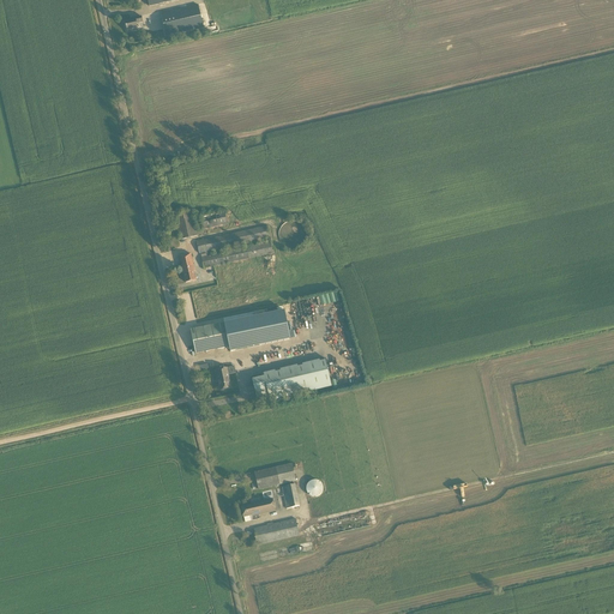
[(151,16),(156,38),(204,28),(198,5),(151,16)]
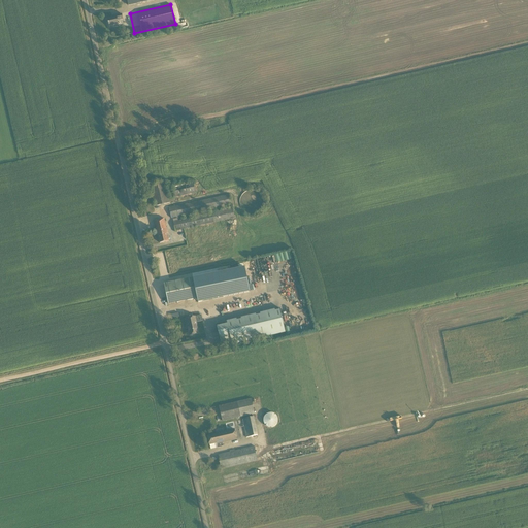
[(189,25),(207,23),(205,10),(187,13),(189,25)]
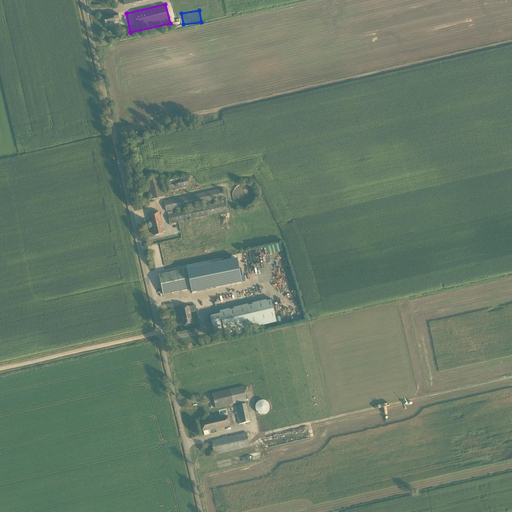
[(104,19),(106,26),(115,24),(114,20),(119,19),(118,14),(112,16),(112,17),(104,19)]
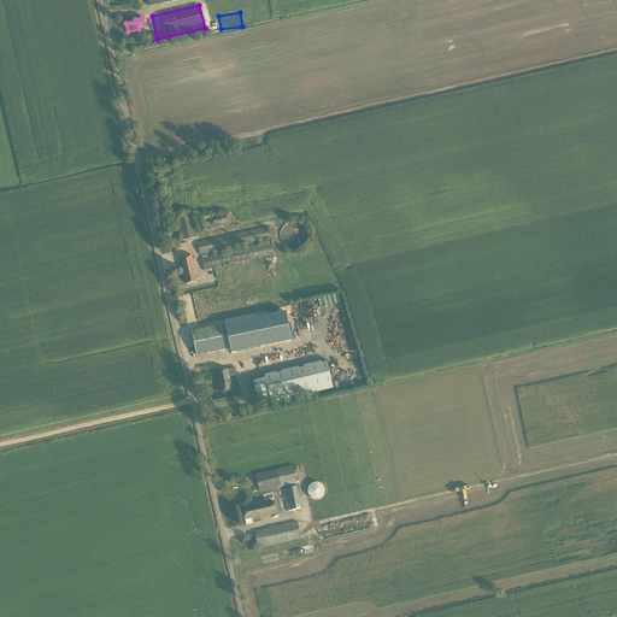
[(203,218),(205,231),(229,227),(225,213),(203,218)]
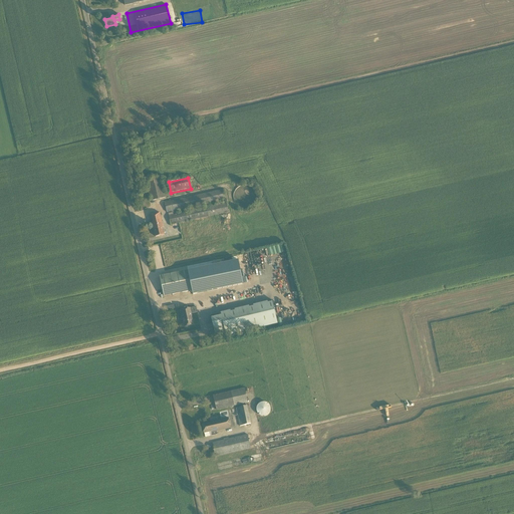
[(150,201),(166,198),(163,180),(151,182),(153,194),(149,195),(150,201)]
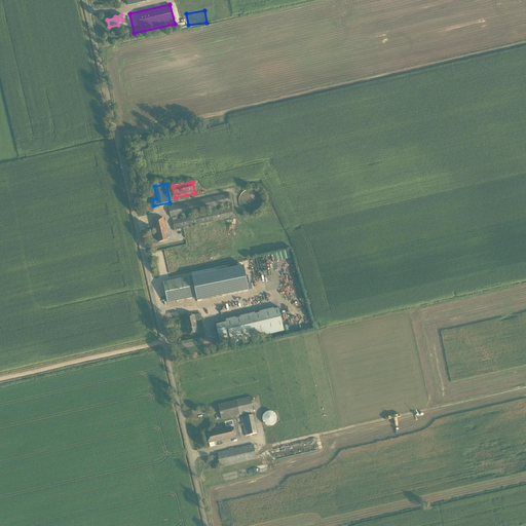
[(221,207),(222,211),(232,209),(229,194),(168,208),(171,218),(221,207)]
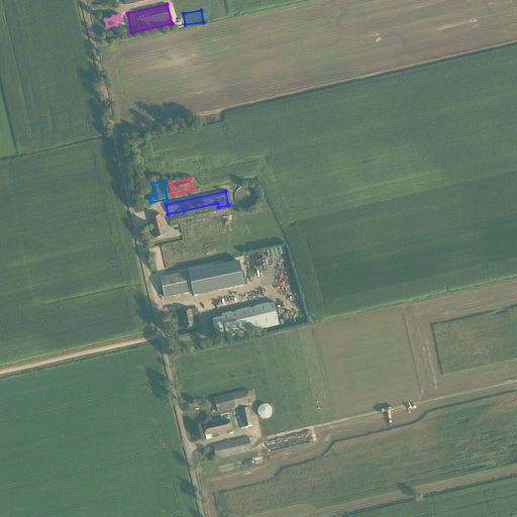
[(228,205),(218,207),(170,217),(172,226),(230,213),(228,205)]
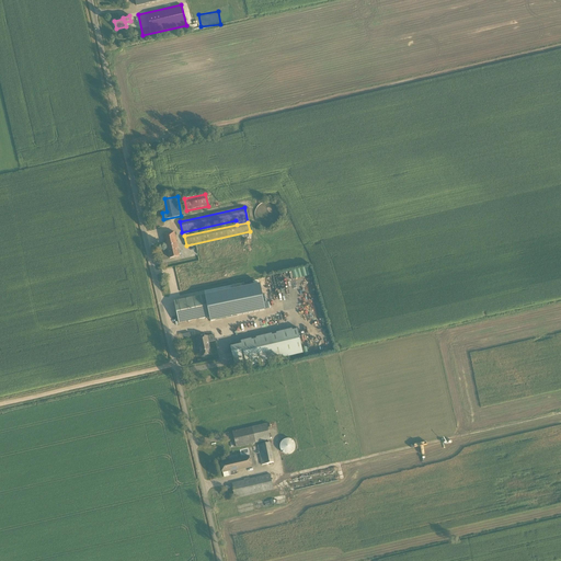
[(164,235),(170,259),(179,256),(178,249),(174,232),(164,235)]
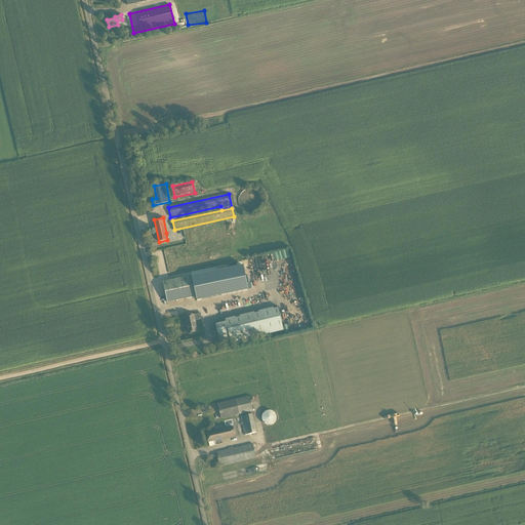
[(276,261),(291,258),(289,249),(274,253),(276,261)]
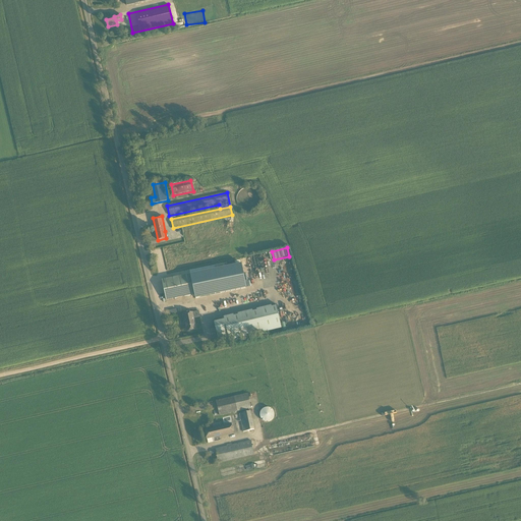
[(167,279),(162,280),(166,300),(194,294),(195,299),(246,288),(241,264),(178,277),(178,275),(167,277),(167,279)]
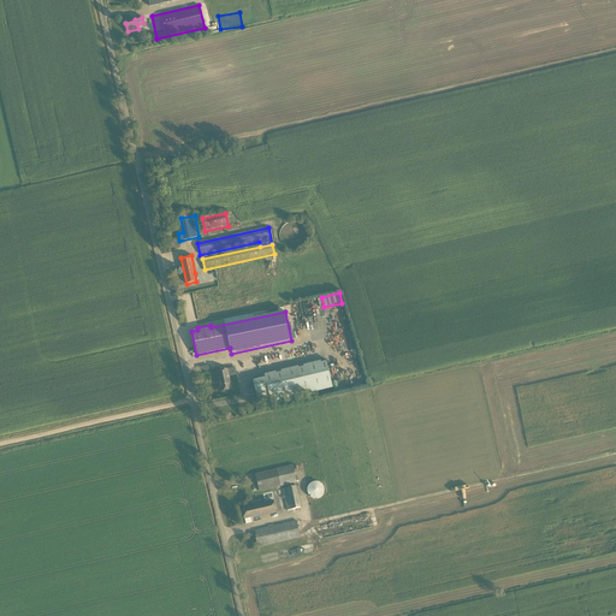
[(282,373),(276,374),(276,372),(265,375),(265,378),(253,381),(258,400),(270,397),(271,403),(332,389),(326,362),(321,363),(320,361),(303,366),(303,367),(298,368),(298,367),(282,371),(282,373)]
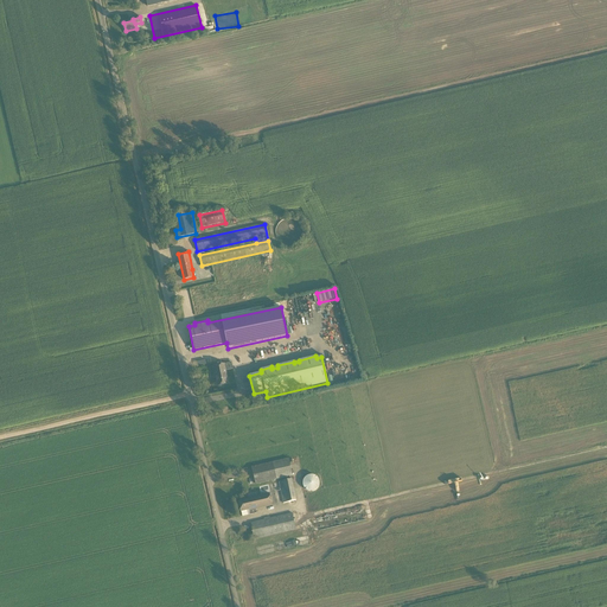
[(229,384),(224,364),(212,366),(215,378),(216,378),(218,387),(229,384)]
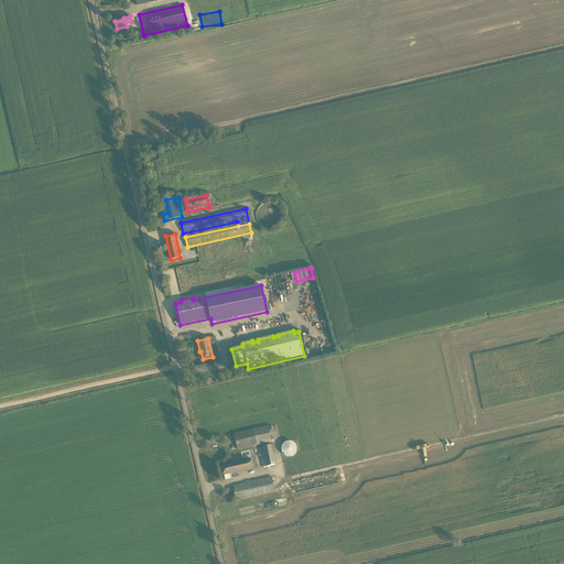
[(234,434),(235,441),(237,451),(272,442),(268,426),(234,434)]
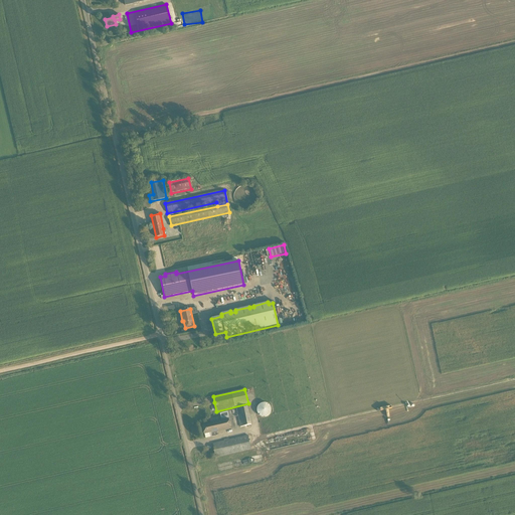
[(256,410),(256,411),(258,412),(258,413),(259,414),(259,415),(260,415),(260,416),(261,416),(262,417),(263,417),(264,417),(265,417),(266,417),(267,417),(267,416),(268,416),(269,416),(269,415),(270,415),(270,414),(271,413),(271,412),(271,411),(272,411),(272,410),(272,409),(271,409),(271,408),(271,407),(271,406),(270,406),(270,405),(269,404),(268,404),(267,403),(266,403),(265,403),(264,403),(263,403),(262,403),(261,404),(260,404),(259,405),(259,406),(258,406),(258,407),(258,408),(256,409),(256,410)]
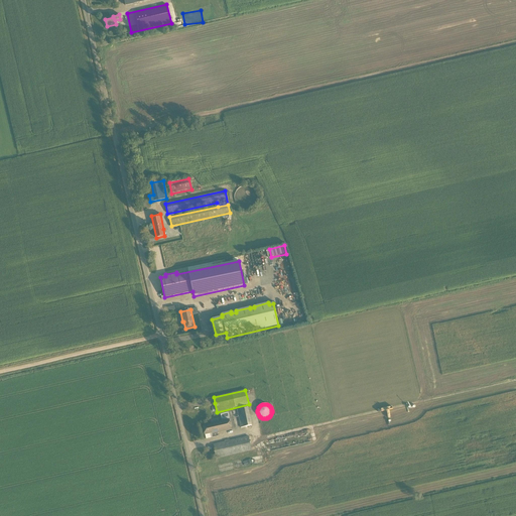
[(237,410),(241,428),(252,425),(248,407),(237,410)]
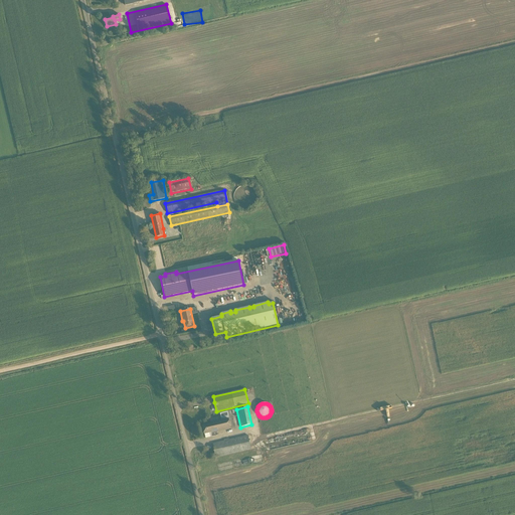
[(210,423),(202,425),(204,435),(211,433),(212,437),(217,436),(217,433),(231,430),(228,418),(214,421),(210,422),(210,423)]
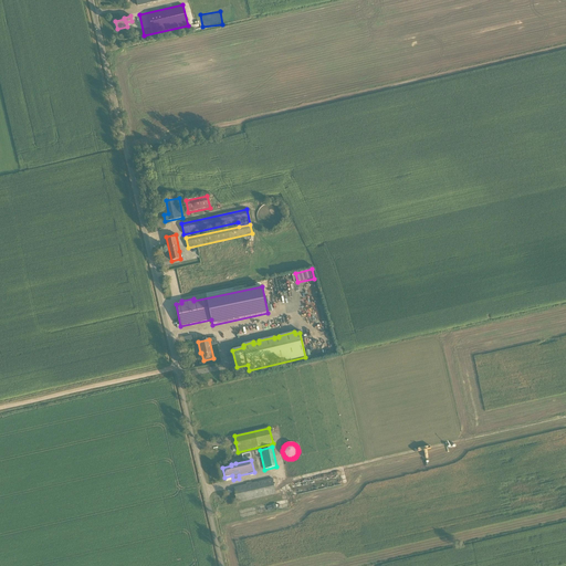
[(275,494),(272,479),(233,488),(237,503),(275,494)]
